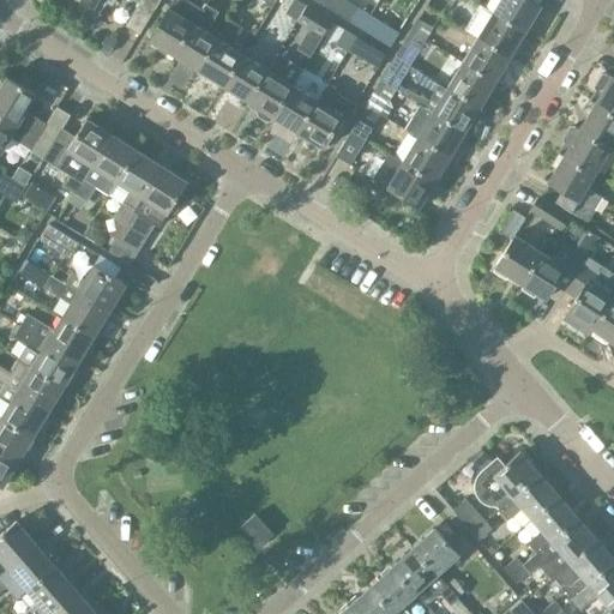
[(76,0),(73,6),(76,7),(95,18),(106,1),(113,5),(115,0),(76,0)]
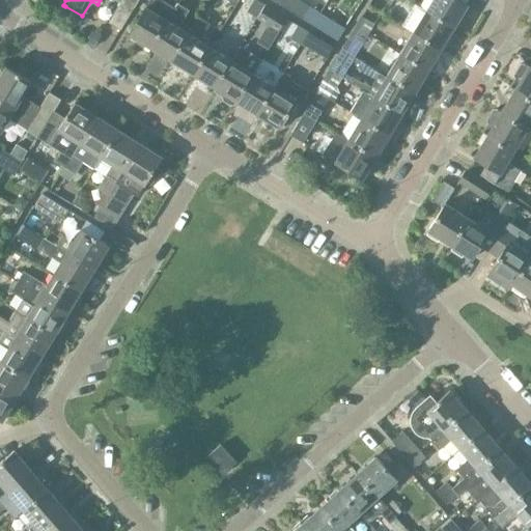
[(121,0),(121,1),(134,8),(138,0),(121,0)]
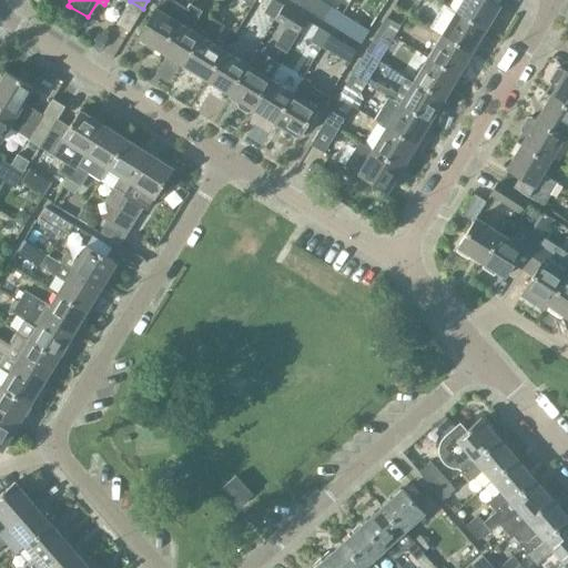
[(161,0),(138,39),(162,53),(189,10),(171,0),(161,0)]
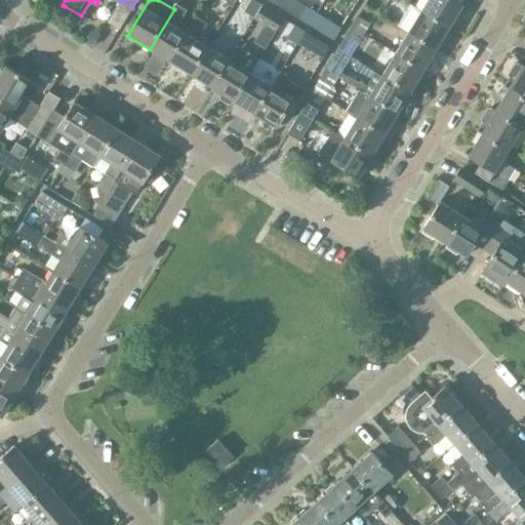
[(453,0),(428,0),(421,10),(449,28),(462,5),(453,0)]
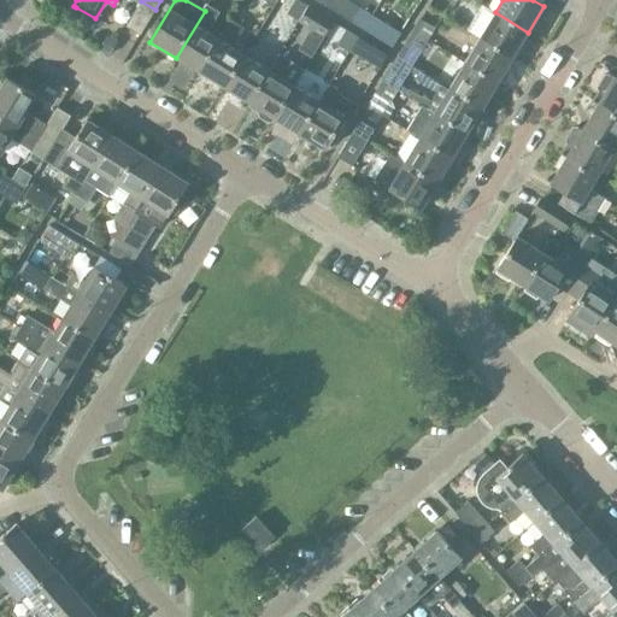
[(156,10),(141,1),(125,28),(140,36),(156,10)]
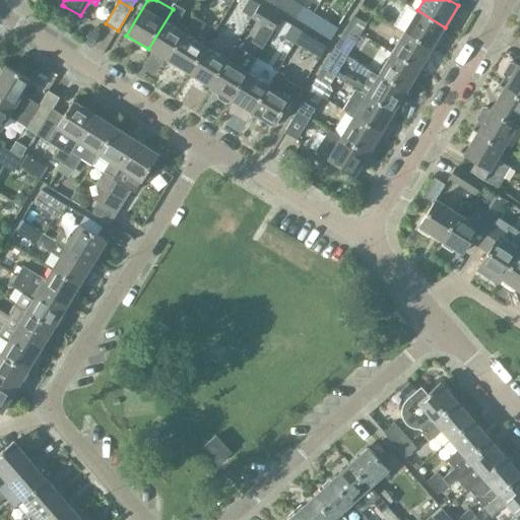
[(243,14),(253,20),(260,8),(250,1),(243,14)]
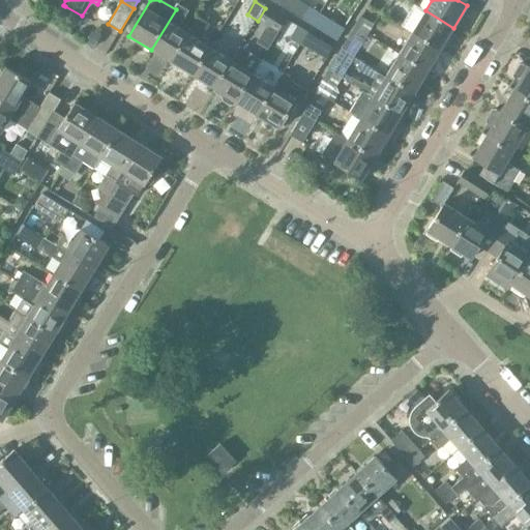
[(151,50),(172,63),(189,35),(179,29),(189,12),(178,5),(176,9),(151,50)]
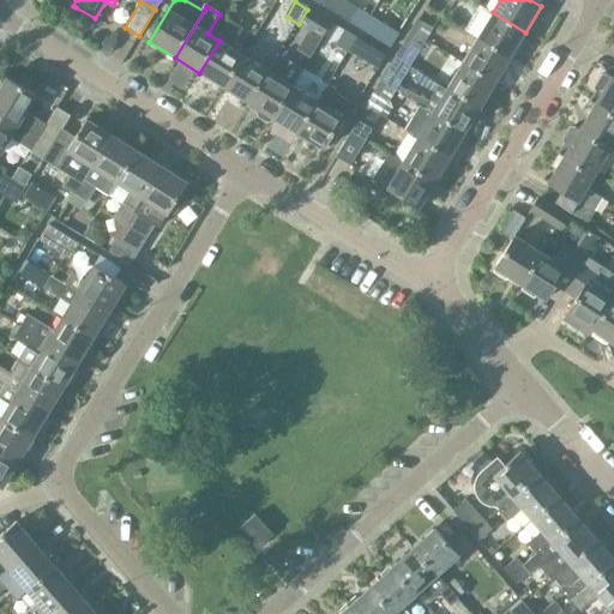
[(307,10),(299,24),(323,38),(332,24),(307,10)]
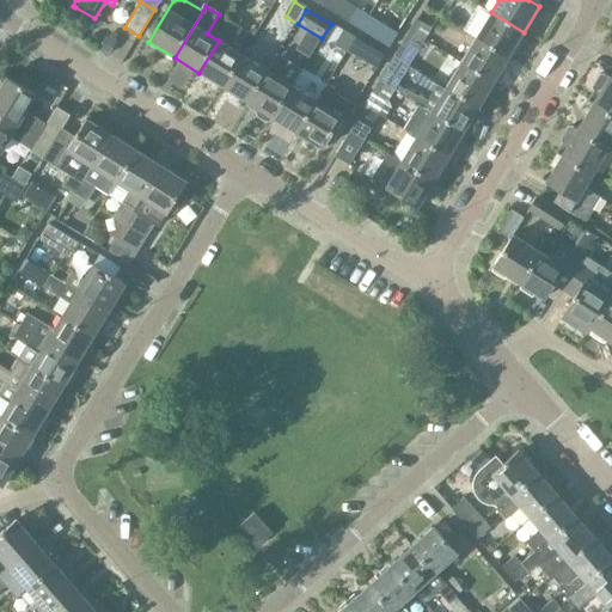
[(348,24),(360,31),(369,17),(357,10),(348,24)]
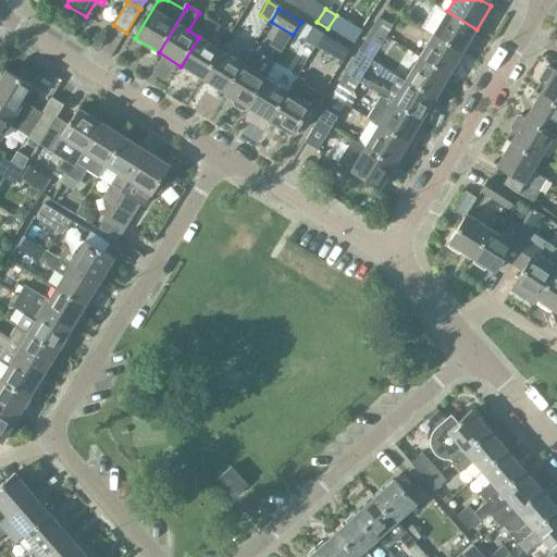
[(447,11),(434,34),(463,52),(477,29),(447,11)]
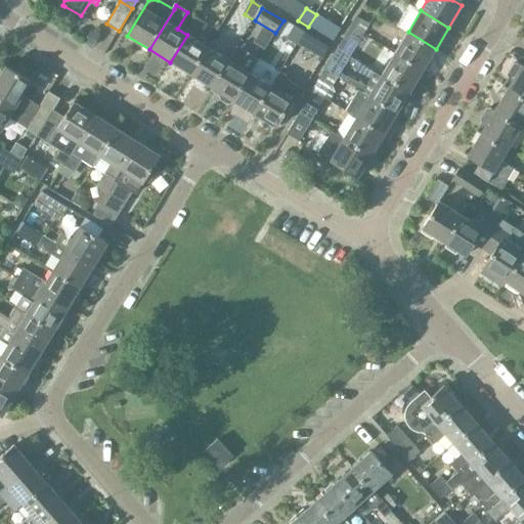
[(316,14),(308,27),(318,33),(326,22),(316,14)]
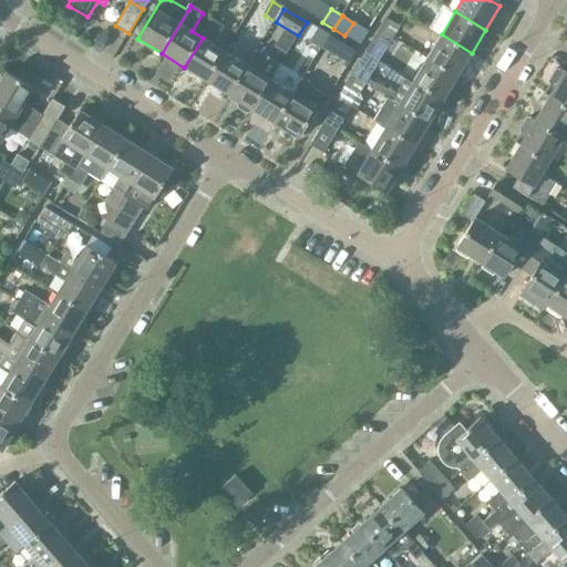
[(184,68),(207,81),(225,51),(214,44),(225,27),(214,19),(203,38),(184,68)]
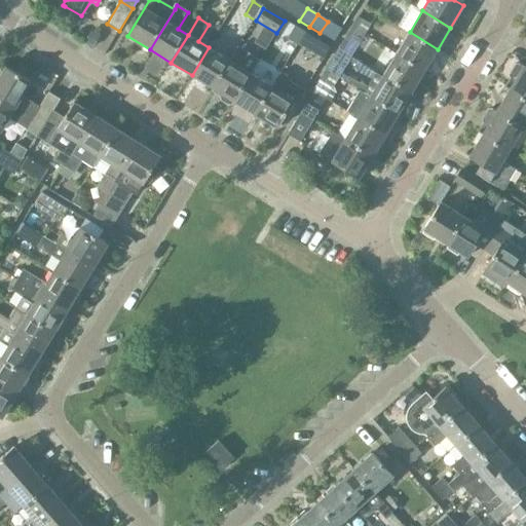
[(359,17),(351,28),(365,36),(371,25),(359,17)]
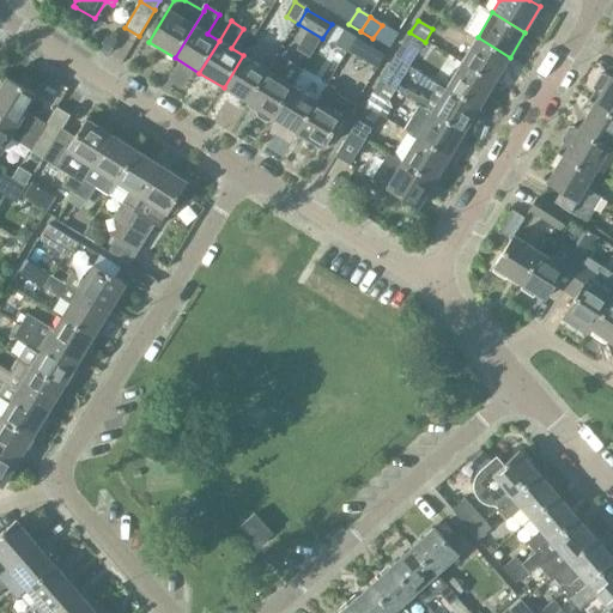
[(335,47),(347,54),(356,40),(344,32),(335,47)]
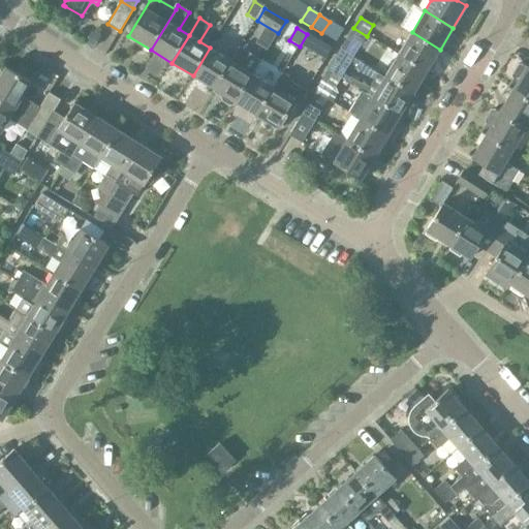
[(367,36),(353,28),(347,39),(360,47),(367,36)]
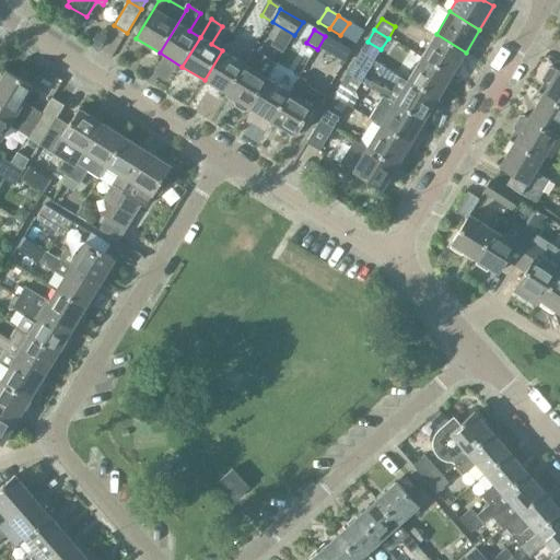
[(95,31),(89,42),(100,48),(107,37),(95,31)]
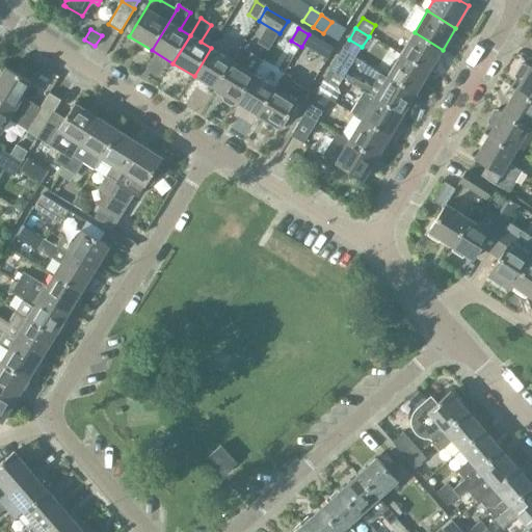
[(415,32),(401,54),(429,71),(443,50),(415,32)]
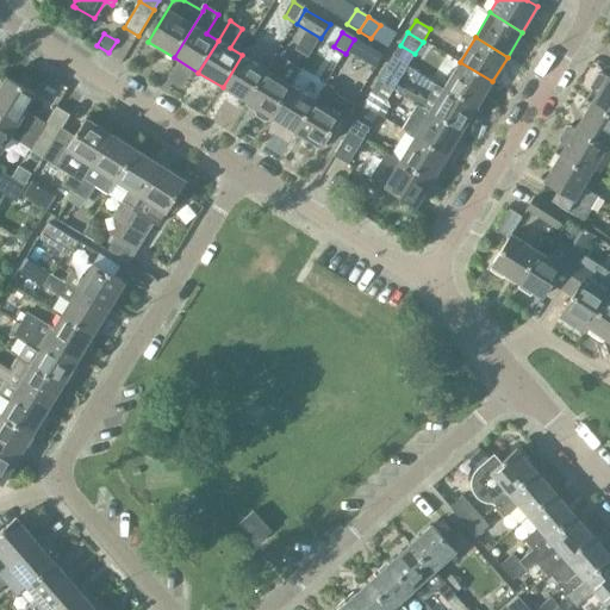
[(354,39),(346,54),(358,61),(366,47),(354,39)]
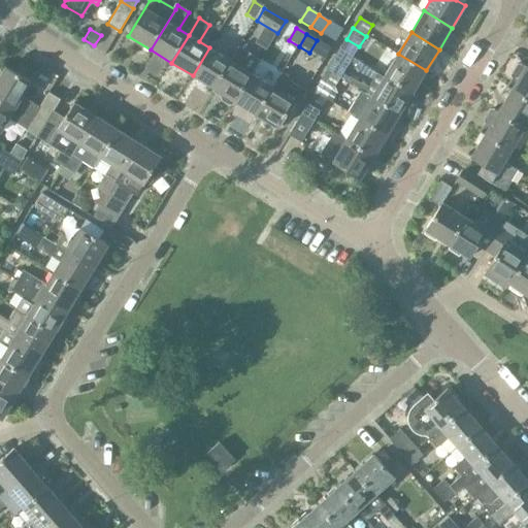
[(193,75),(213,89),(231,61),(209,47),(193,75)]
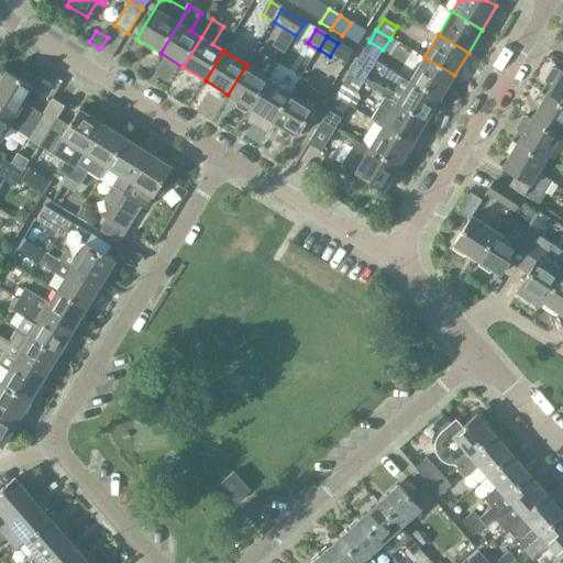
[(246,65),(228,95),(238,101),(235,103),(236,108),(244,113),(249,112),(251,109),(269,78),(273,73),(277,65),(267,58),(255,52),(246,65)]
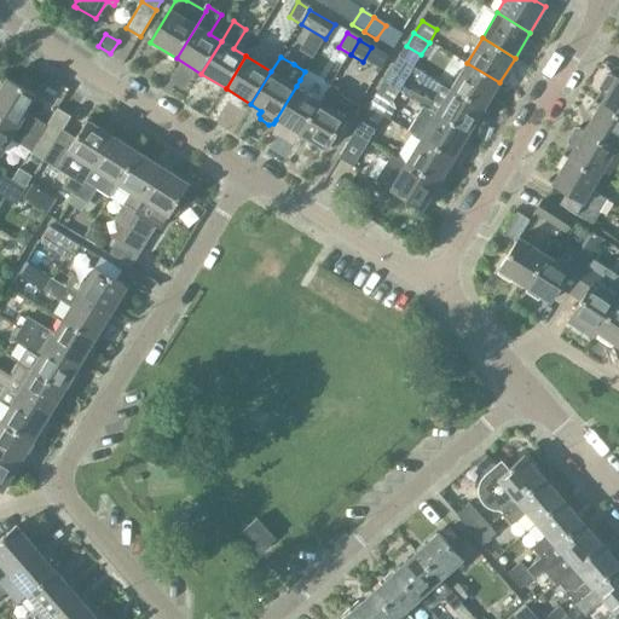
[(391,71),(385,82),(399,92),(405,80),(414,67),(399,57),(391,71)]
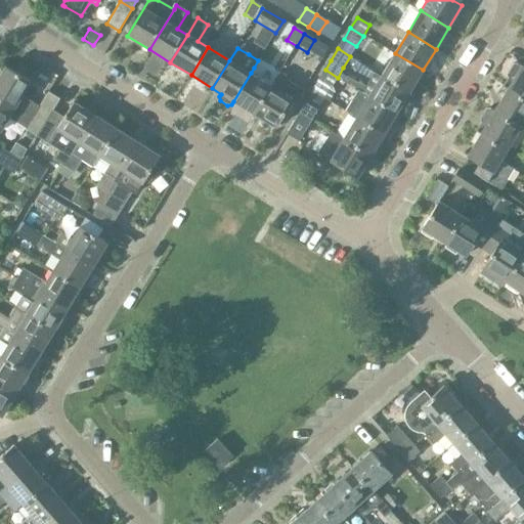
[(395,53),(382,75),(409,91),(423,70),(395,53)]
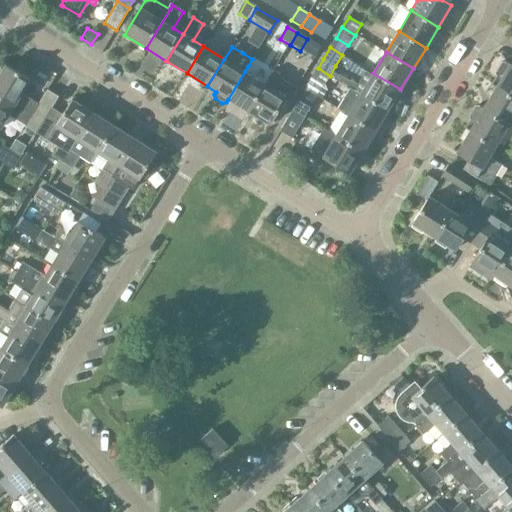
[(492,81),(496,85),(511,94),(511,64),(509,63),(503,63),(492,81)]
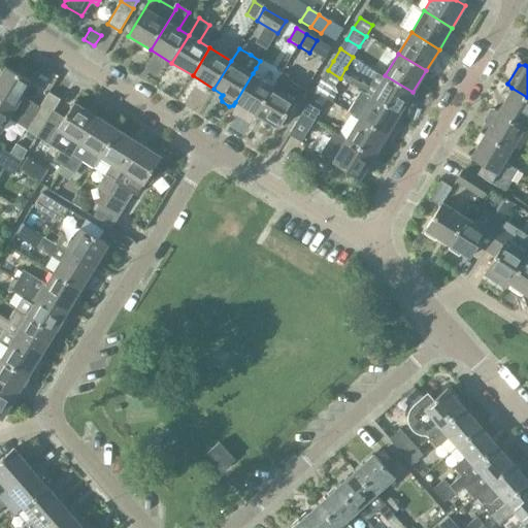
[(6,67),(0,76),(0,97),(44,125),(54,110),(61,99),(50,92),(40,107),(22,96),(31,81),(6,67)]
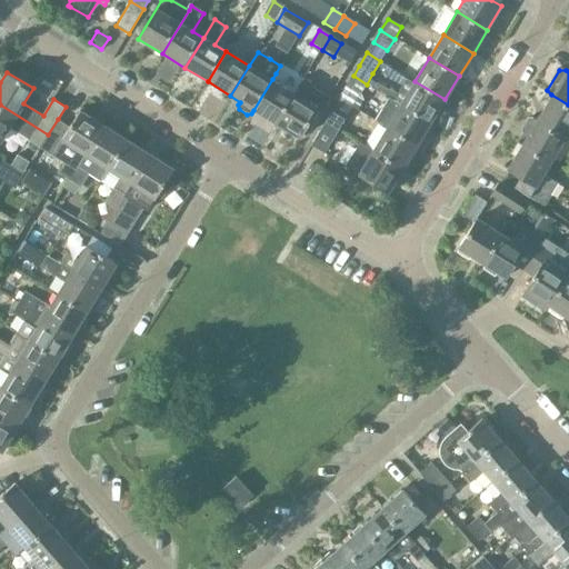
[(346,88),(339,99),(352,107),(359,96),(367,85),(353,76),(346,88)]
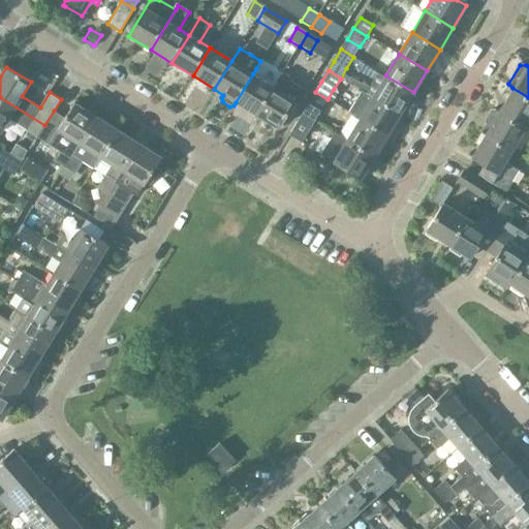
[(379,71),(367,93),(373,97),(401,114),(413,92),(385,75),(379,71)]
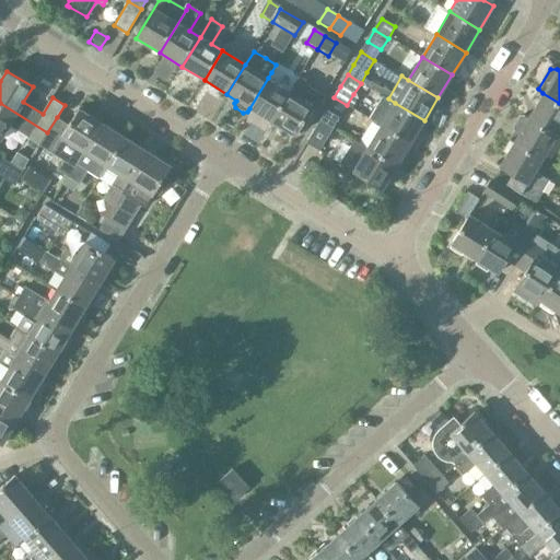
[(268,78),(249,108),(259,114),(271,121),(290,92),(268,78)]
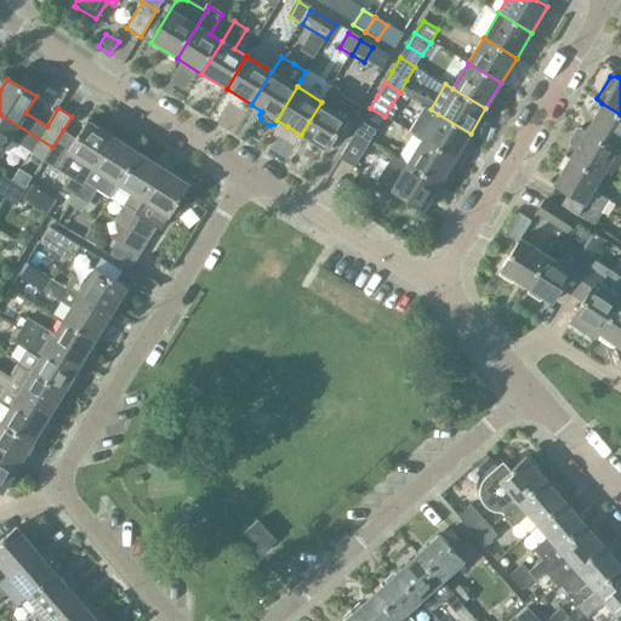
[(322,102),(301,135),(326,152),(341,129),(348,118),(352,121),(362,106),(343,95),(345,95),(331,86),(322,102)]
